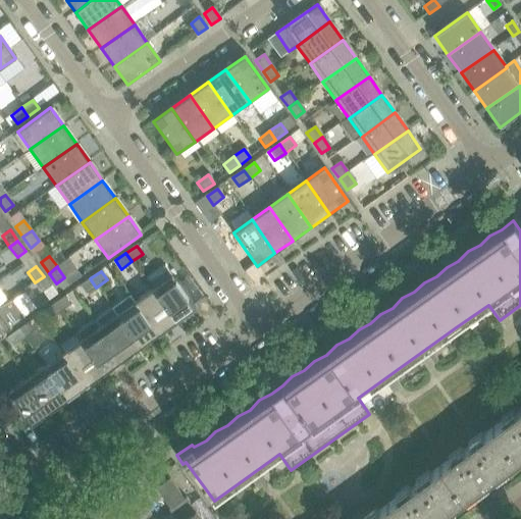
[(57,295),(51,287),(44,276),(35,282),(49,301),(57,295)]
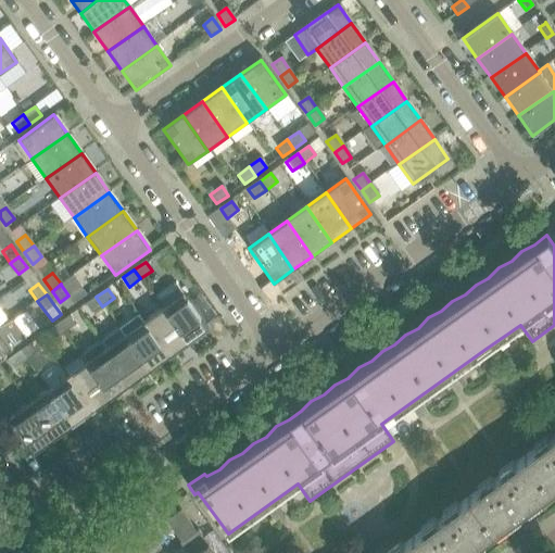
[(207,330),(185,298),(183,296),(163,309),(188,344),(207,330)]
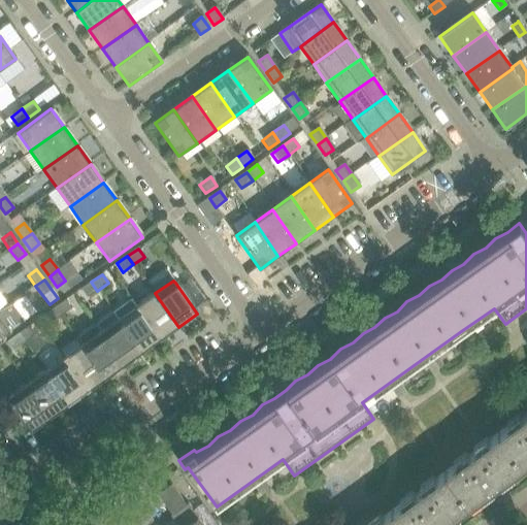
[(97,291),(91,282),(80,290),(87,298),(97,291)]
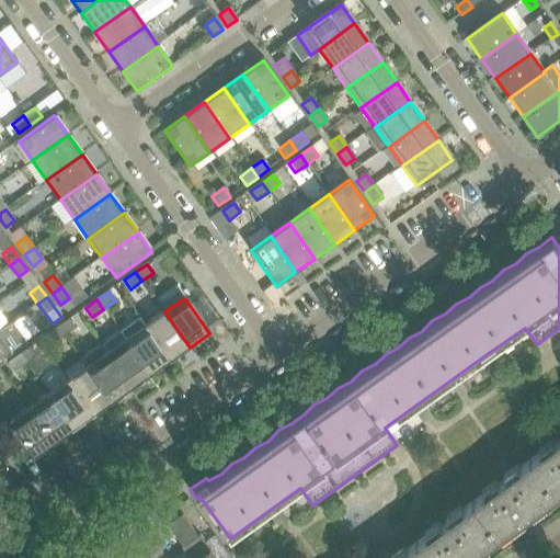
[(190,348),(164,311),(145,326),(170,362),(190,348)]
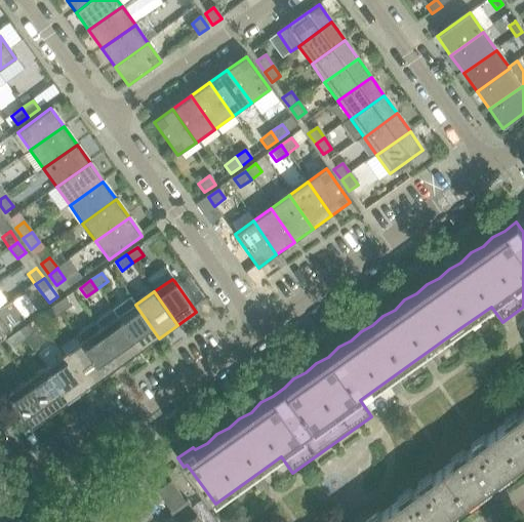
[(71,308),(65,298),(53,307),(59,315),(71,308)]
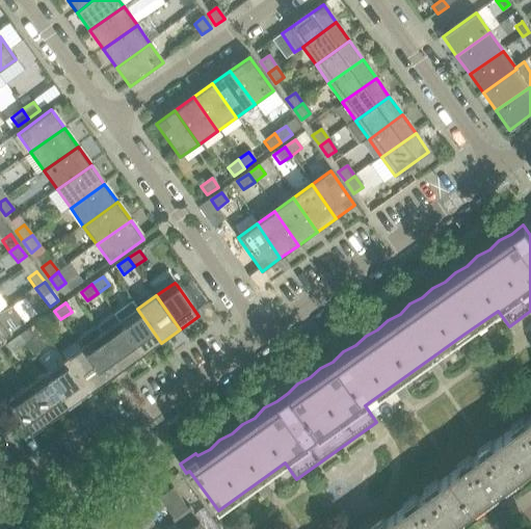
[(161,343),(137,309),(132,302),(114,315),(143,355),(161,343)]
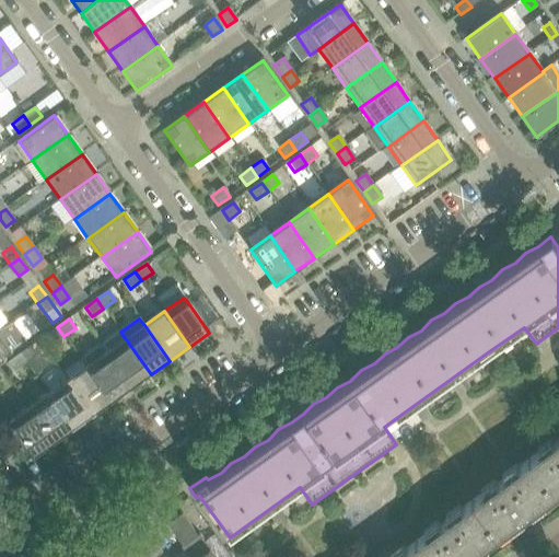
[(63,336),(57,327),(46,335),(53,344),(63,336)]
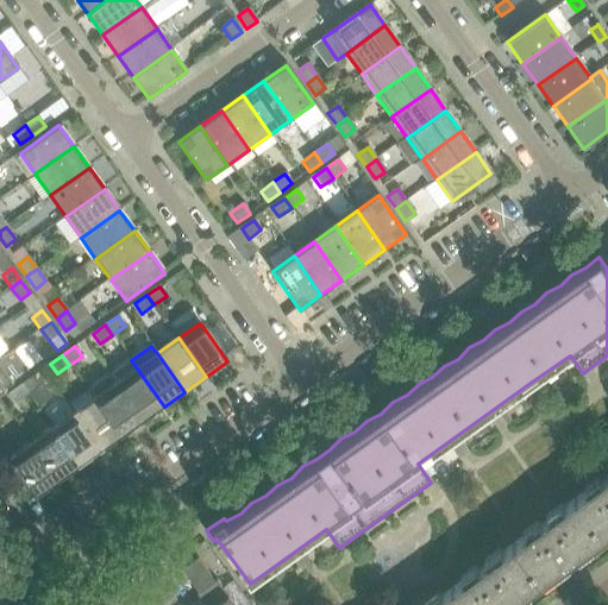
[(164,407),(131,360),(110,376),(116,383),(143,422),(164,407)]
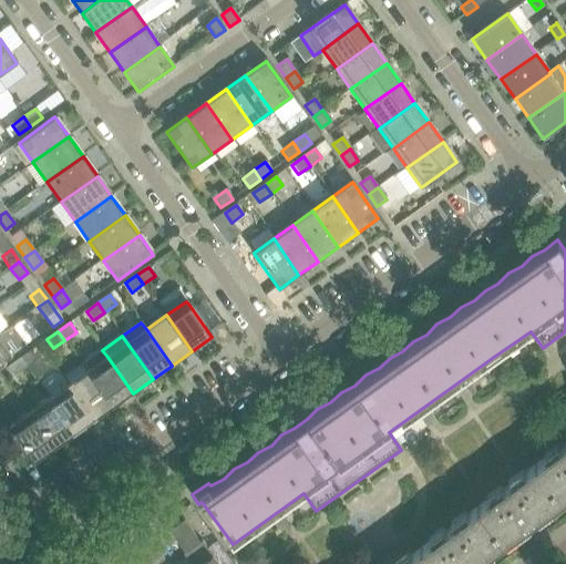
[(0,363),(11,357),(0,340),(0,363)]
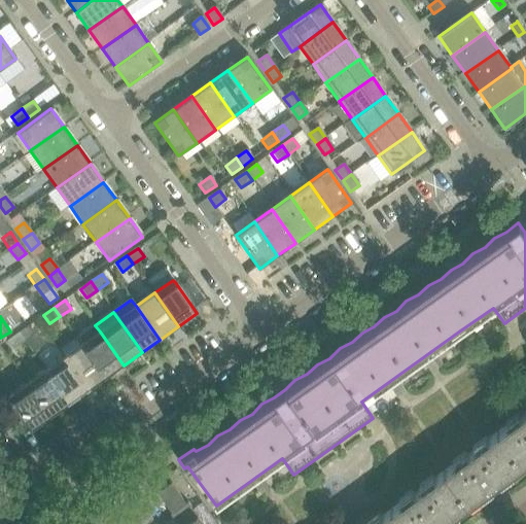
[(34,335),(28,326),(18,334),(24,342),(34,335)]
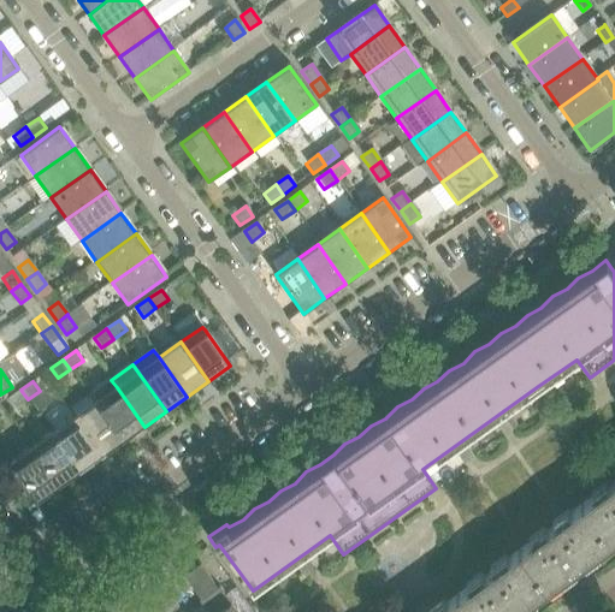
[(145,427),(117,387),(95,403),(123,443),(145,427)]
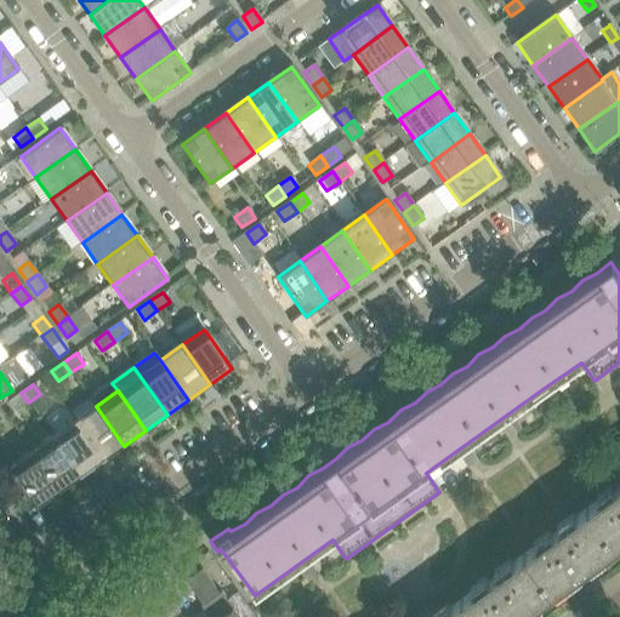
[(28,403),(21,393),(9,401),(16,412),(28,403)]
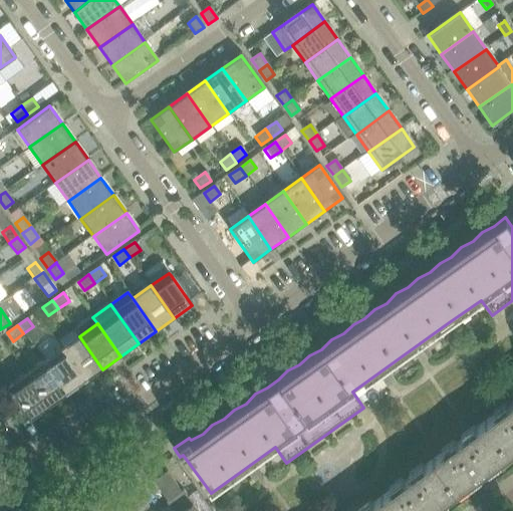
[(43,337),(35,327),(25,334),(33,344),(43,337)]
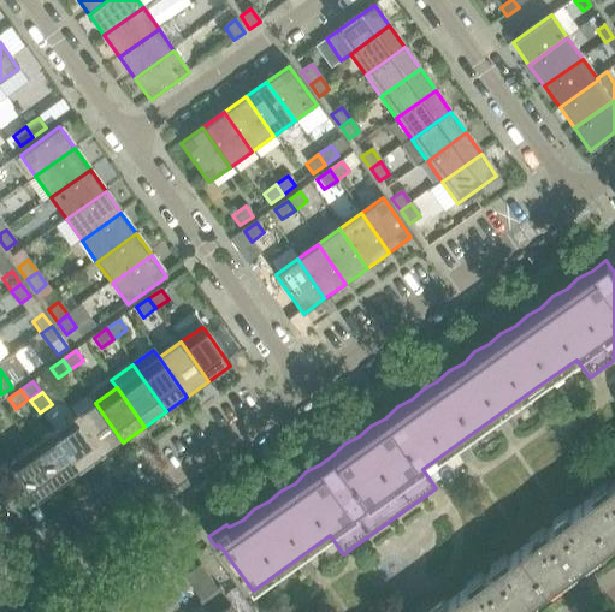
[(123,443),(95,403),(93,405),(88,398),(71,410),(76,416),(74,419),(101,457),(123,443)]
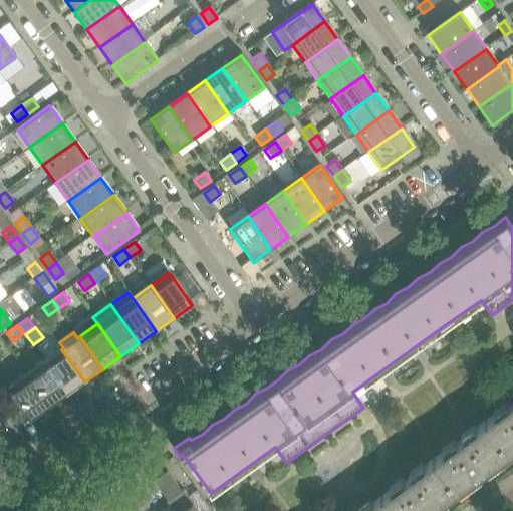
[(84,381),(61,349),(43,362),(66,395),(84,381)]
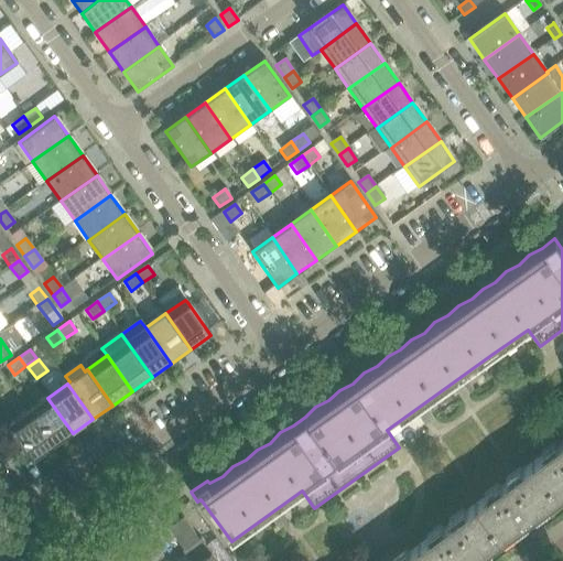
[(73,433),(47,398),(28,411),(53,448),(73,433)]
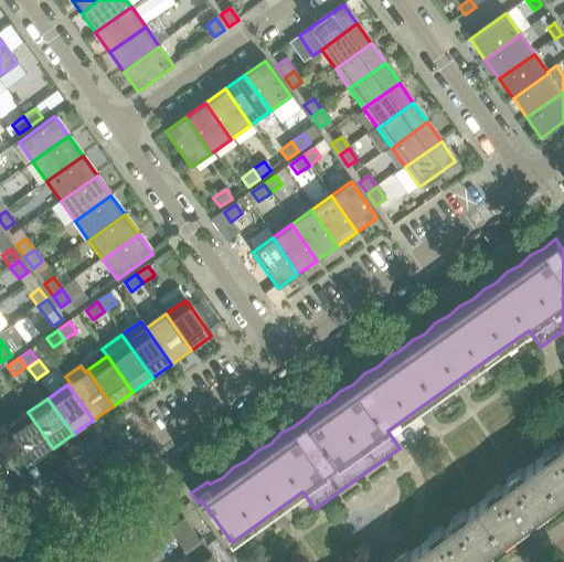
[(53,448),(28,412),(9,426),(34,462),(53,448)]
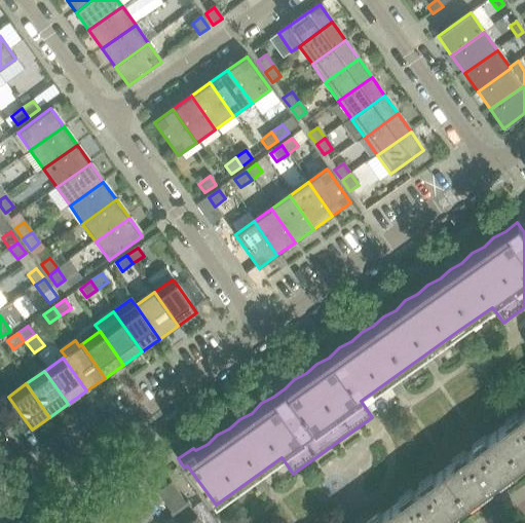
[(524,461),(524,411),(495,434),(519,467),(524,461)]
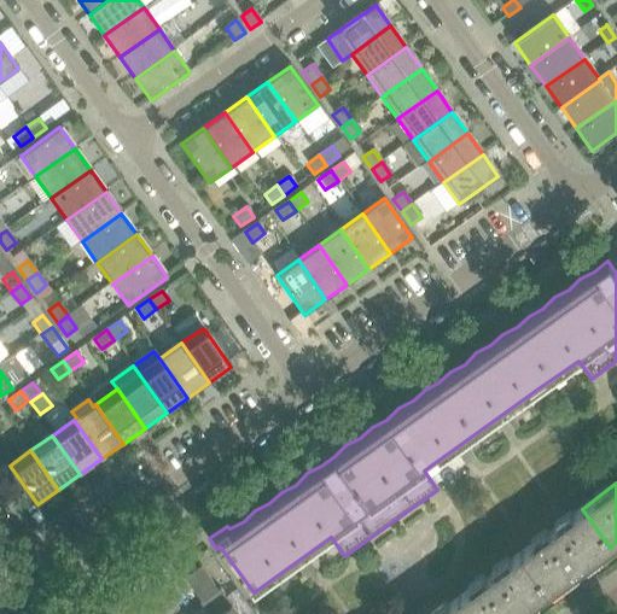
[(610,548),(582,509),(519,554),(548,592),(610,548)]
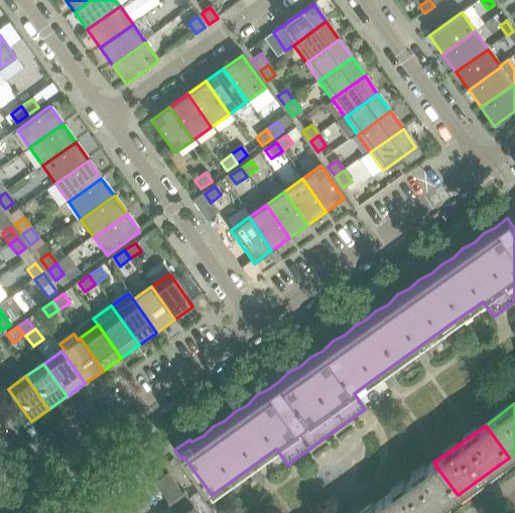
[(432,512),(458,495),(433,463),(381,501),(389,512),(432,512)]
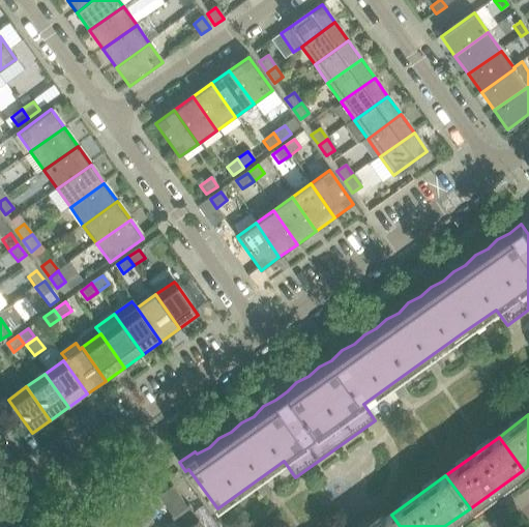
[(269,494),(264,486),(257,492),(262,499),(269,494)]
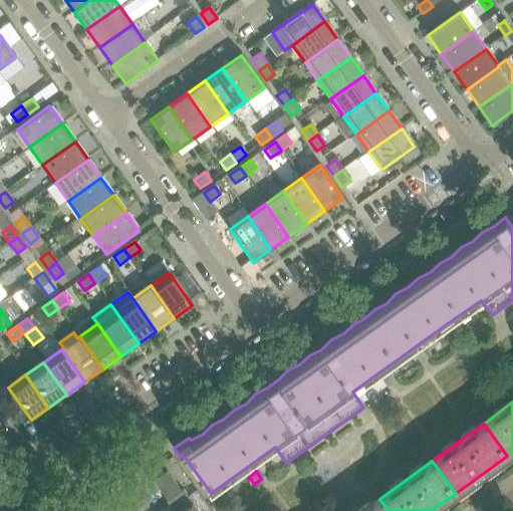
[(180,492),(167,473),(153,482),(167,502),(180,492)]
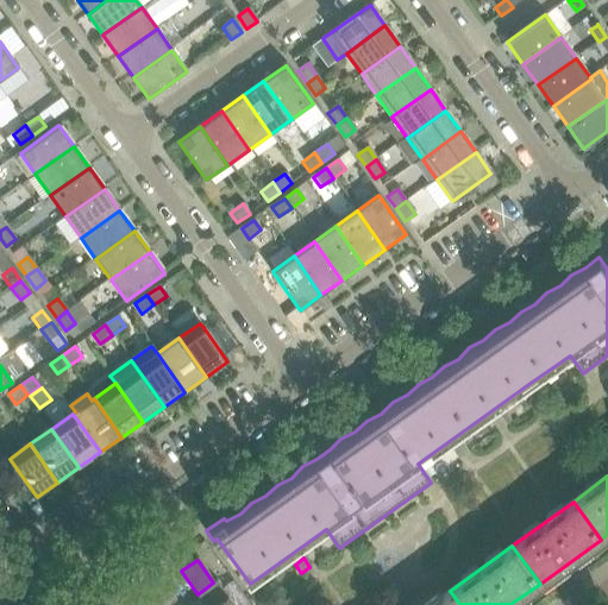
[(123,604),(110,587),(86,604),(123,604)]
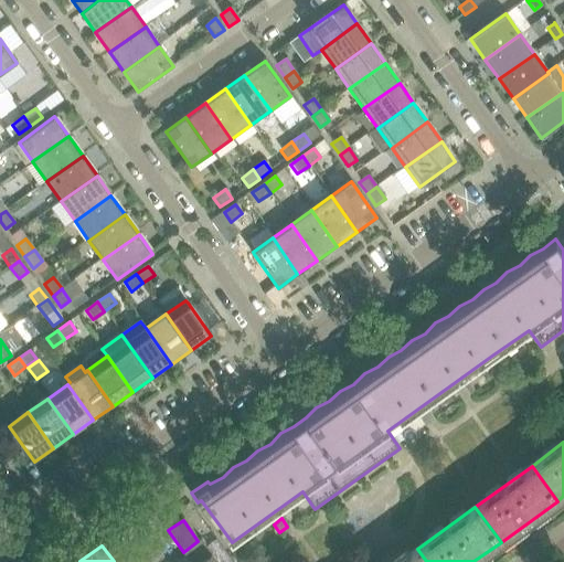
[(426,561),(417,549),(400,561),(426,561)]
